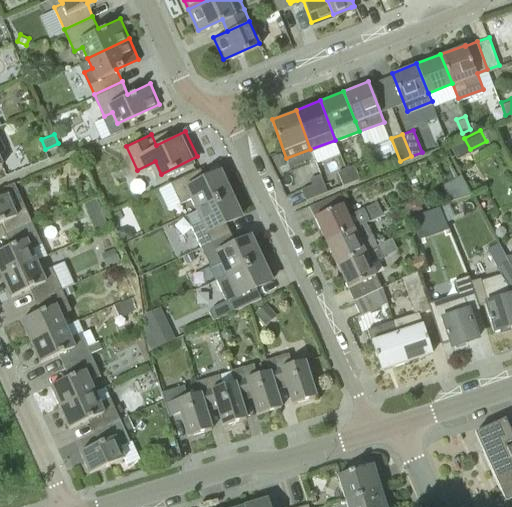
[(470,149),(465,138),(451,145),(456,156),(470,149)]
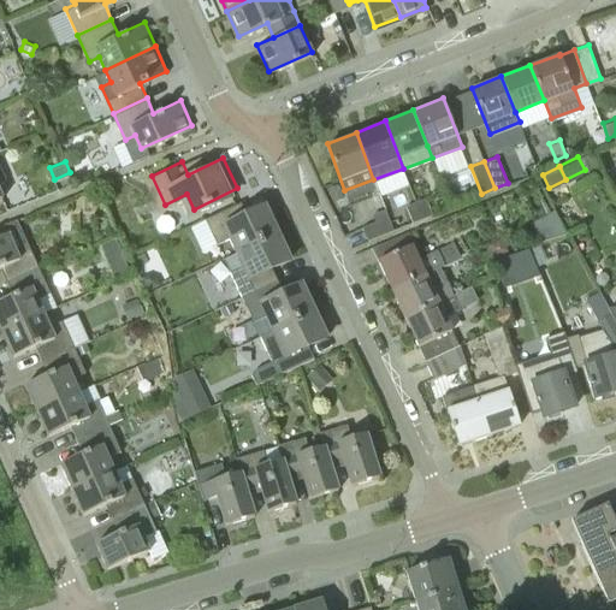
[(343,194),(337,178),(327,182),(333,197),(343,194)]
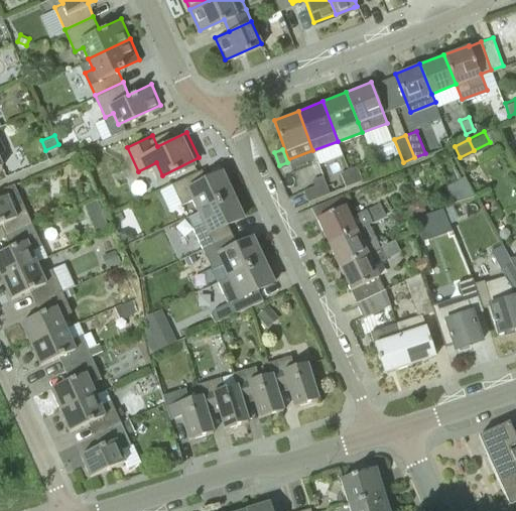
[(349,167),(354,181),(362,178),(357,164),(349,167)]
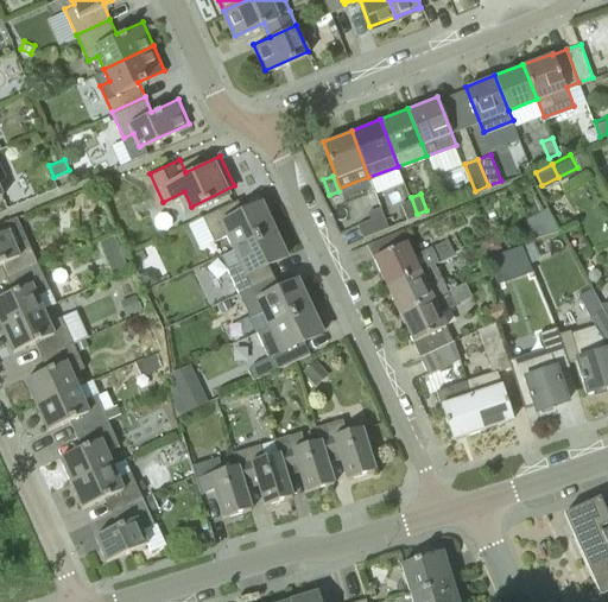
[(233,246),(274,227),(263,201),(244,210),(238,197),(202,214),(214,239),(227,233),(233,246)]
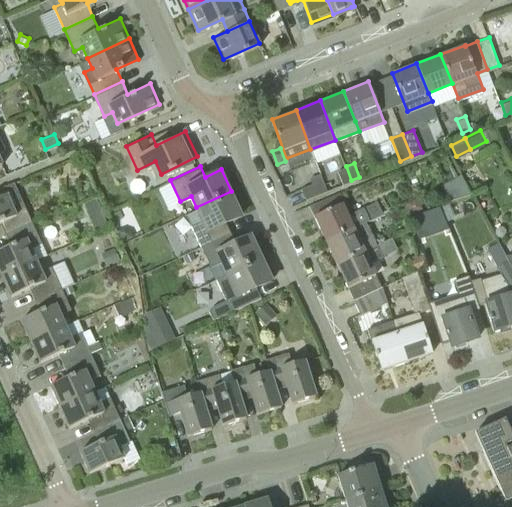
[(343,183),(351,180),(346,166),(338,169),(343,183)]
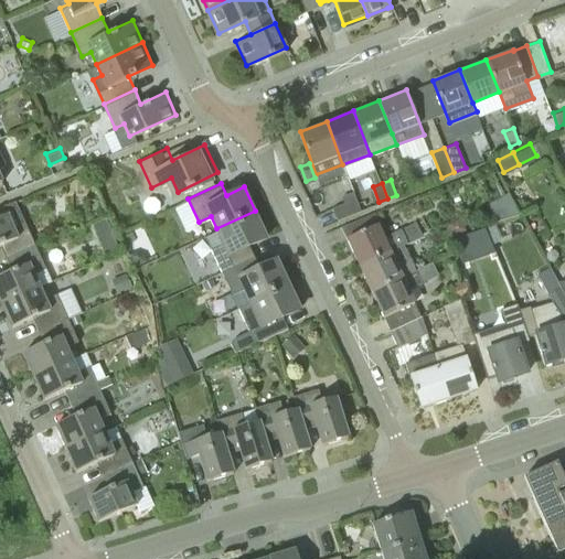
[(338,219),(361,210),(352,190),(341,194),(344,201),(332,206),(338,219)]
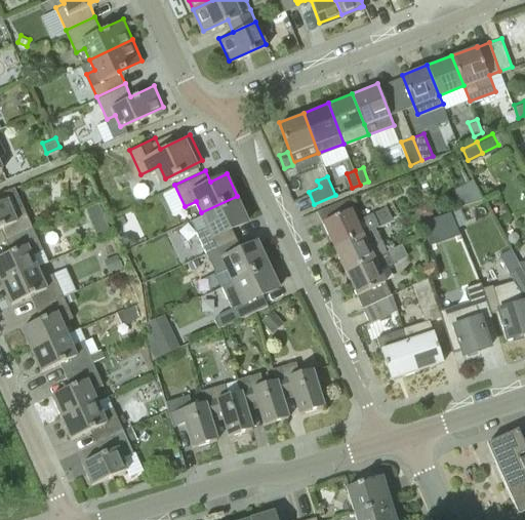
[(451,208),(483,196),(472,176),(452,187),(459,200),(449,204),(451,208)]
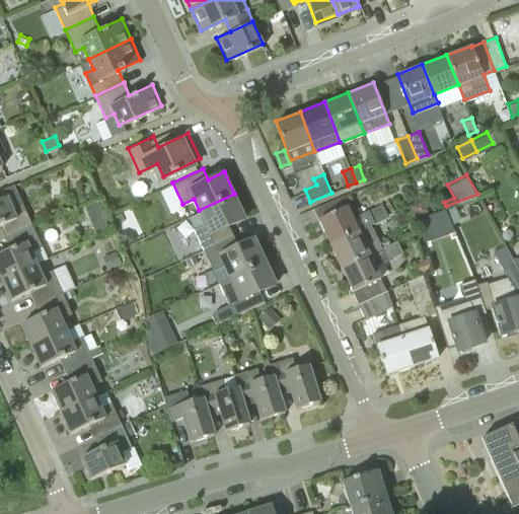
[(204,248),(234,234),(229,223),(244,216),(234,194),(199,210),(204,222),(194,227),(204,248)]
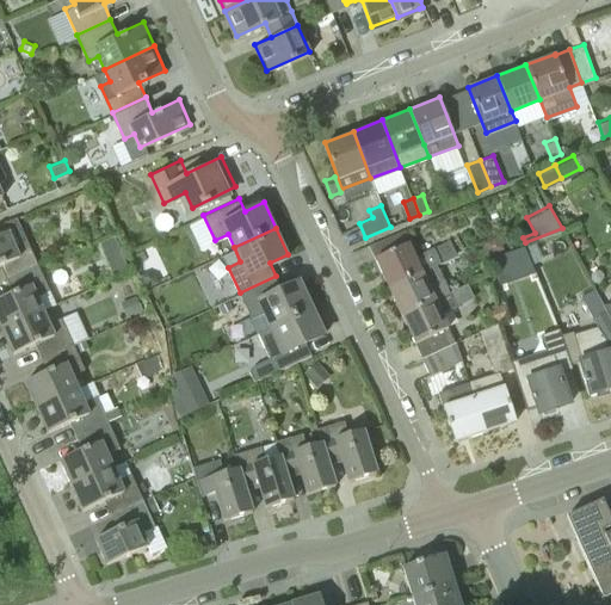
[(11,275),(38,263),(26,238),(13,244),(7,229),(0,232),(0,263),(5,261),(11,275)]
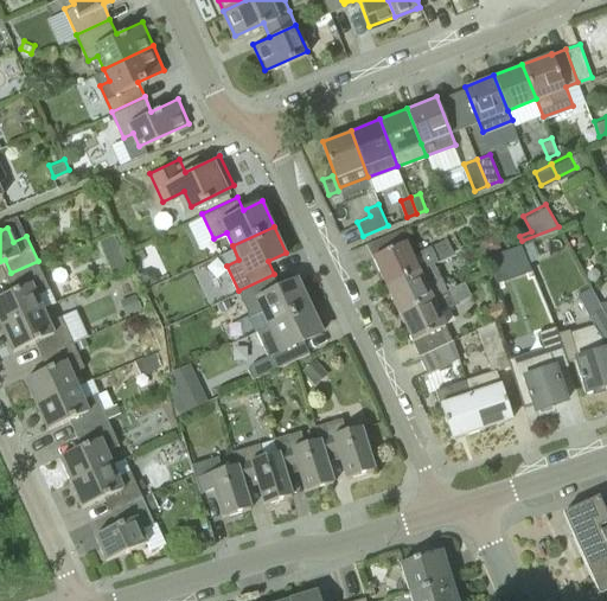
[(500,243),(493,230),(479,238),(487,251),(500,243)]
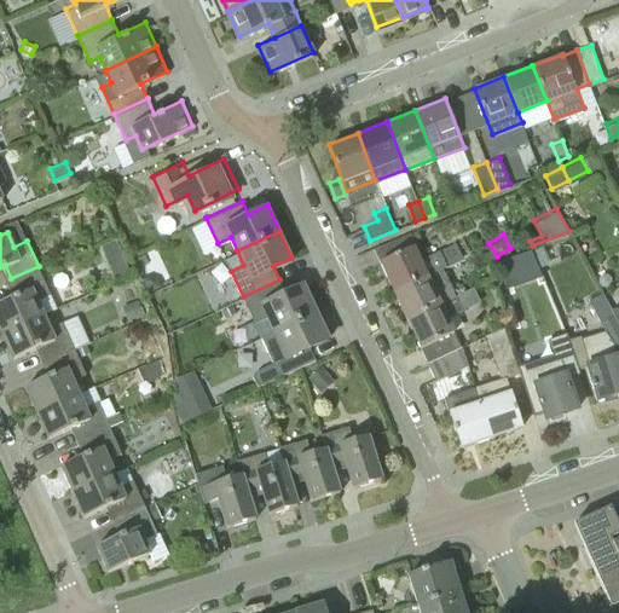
[(106,254),(121,248),(115,236),(100,242),(106,254)]
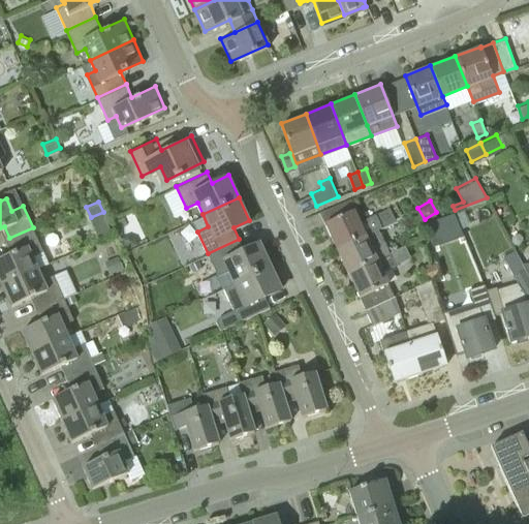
[(337,247),(378,227),(377,227),(396,219),(389,206),(359,219),(353,208),(324,221),(337,247)]
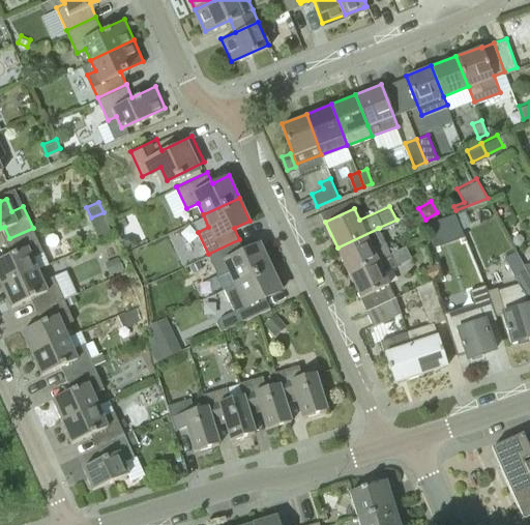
[(460,216),(432,226),(440,248),(467,238),(460,216)]
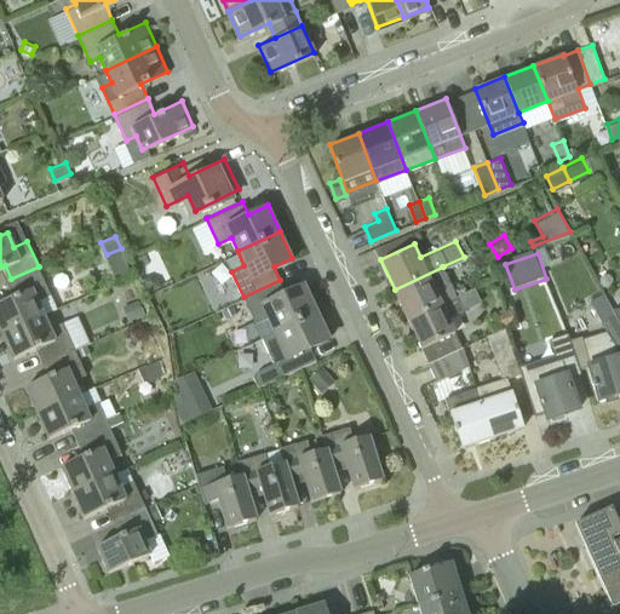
[(0,327),(1,331),(44,313),(57,307),(51,293),(39,267),(11,279),(17,293),(0,299),(0,327)]
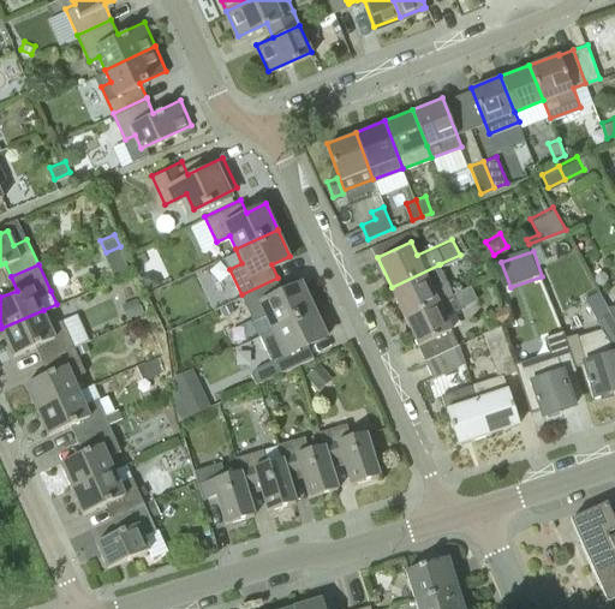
[(404,315),(452,292),(440,264),(392,287),(404,315)]
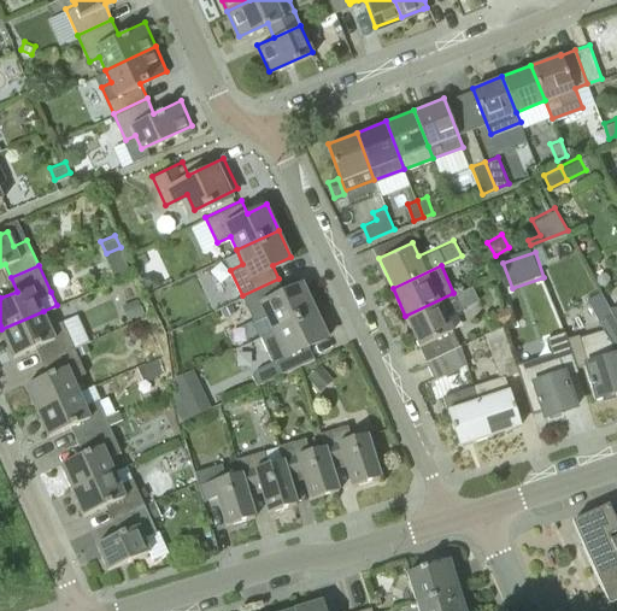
[(160,281),(160,280),(159,278),(159,277),(159,276),(158,275),(157,274),(156,272),(154,272),(154,271),(153,271),(152,271),(151,271),(150,271),(148,271),(147,272),(146,272),(146,274),(145,274),(145,275),(144,275),(144,276),(142,277),(142,278),(142,280),(142,281),(142,282),(142,283),(144,283),(144,285),(144,286),(145,286),(145,287),(146,287),(147,288),(148,288),(150,289),(151,289),(152,289),(153,289),(153,288),(154,288),(156,288),(156,287),(157,287),(158,286),(159,285),(159,283),(159,282),(160,281)]
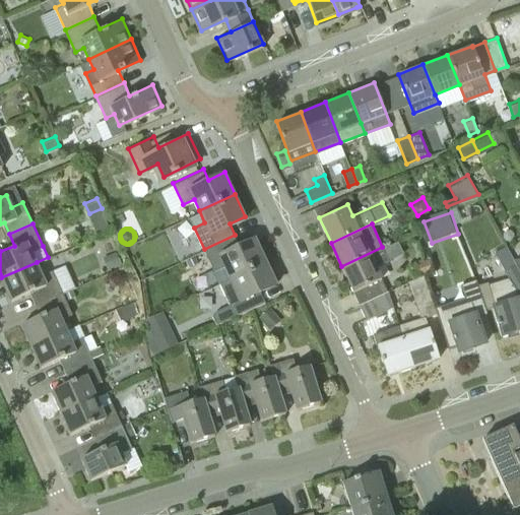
[(230,276),(265,260),(255,238),(240,245),(235,235),(204,249),(213,269),(224,265),(230,276)]
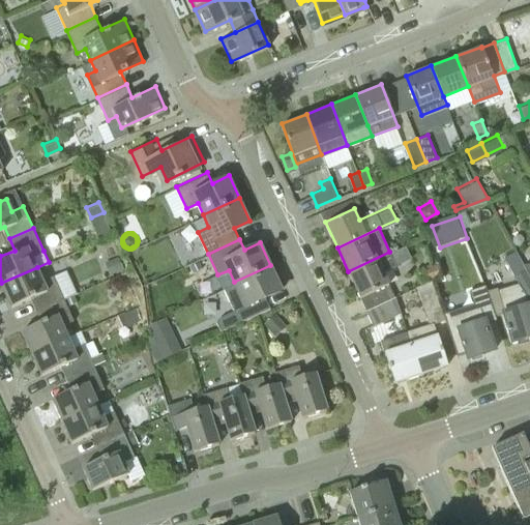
[(529,301),(529,278),(523,264),(522,264),(514,250),(504,256),(518,280),(487,289),(491,303),(501,300),(512,338),(529,332),(529,304),(529,302),(529,301)]
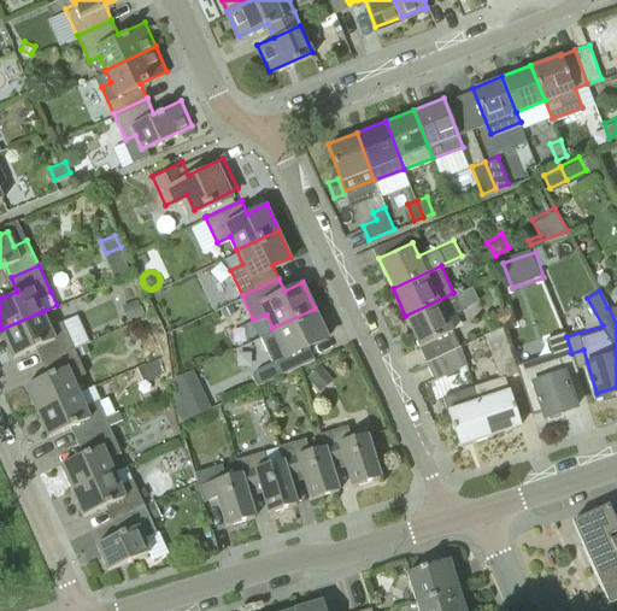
[(428,359),(459,345),(452,329),(445,313),(460,306),(453,293),(405,316),(418,345),(421,344),(428,359)]
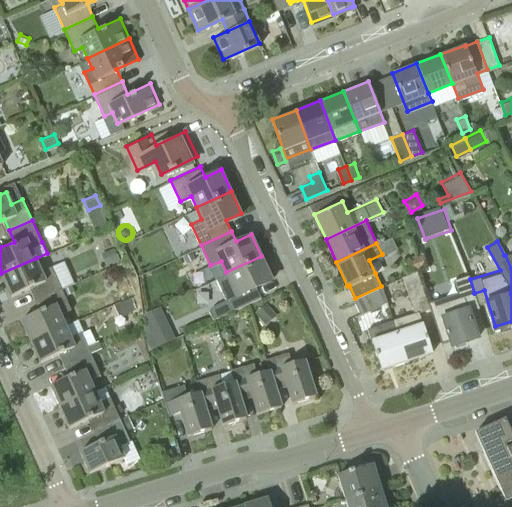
[(119,257),(114,244),(102,250),(108,262),(119,257)]
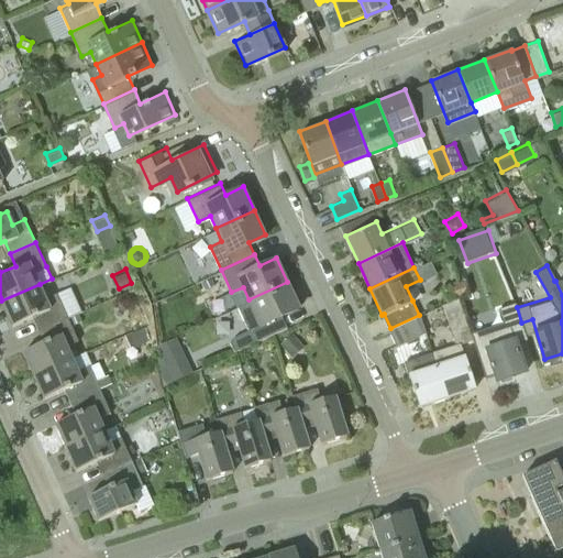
[(212,275),(203,280),(207,286),(216,282),(212,275)]
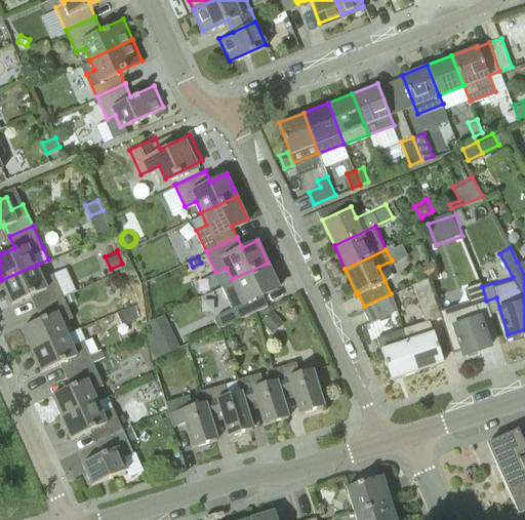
[(436,270),(432,258),(419,263),(423,274),(436,270)]
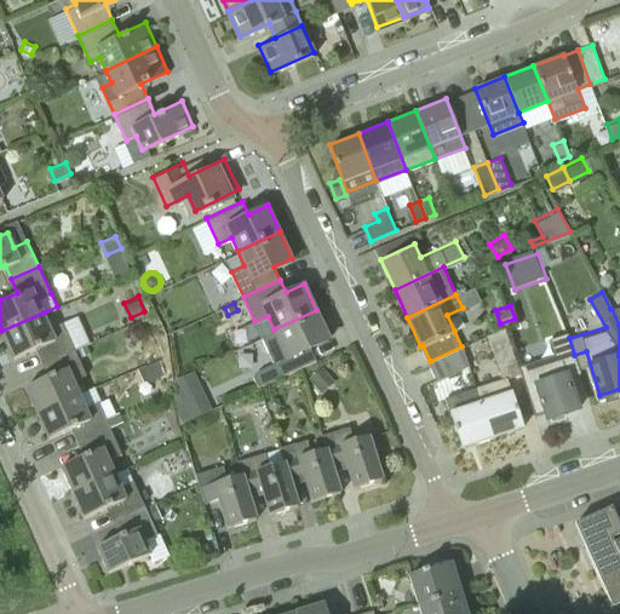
[(316,310),(274,330),(263,336),(268,350),(274,361),(280,376),(311,360),(305,346),(328,336),(316,310)]
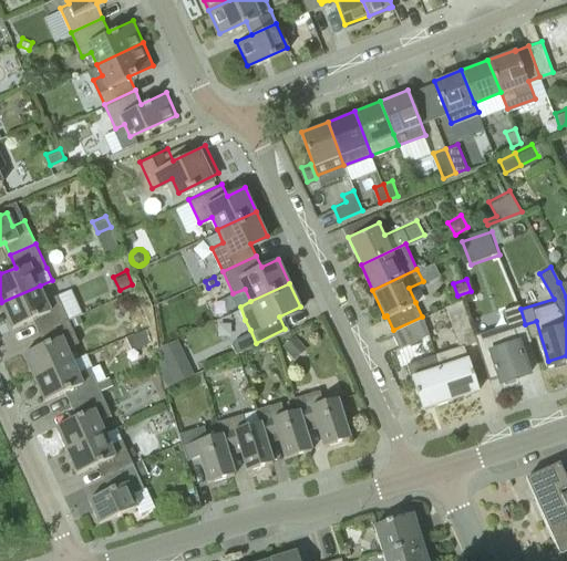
[(42,328),(68,317),(57,292),(45,298),(40,286),(1,302),(12,326),(37,315),(42,328)]
